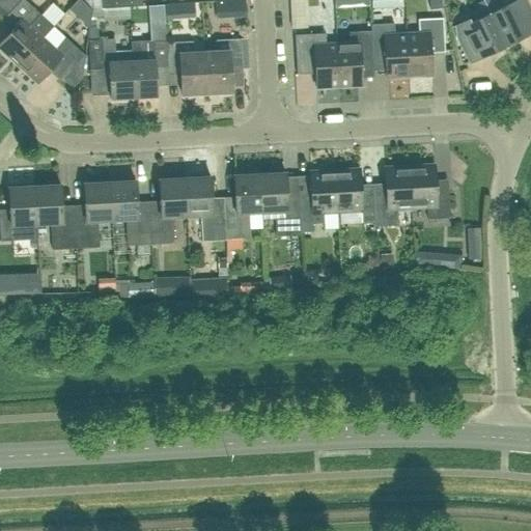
[(52,27),(39,15),(22,0),(0,0),(0,16),(3,19),(1,20),(12,30),(0,43),(0,51),(16,65),(40,38),(52,27)]
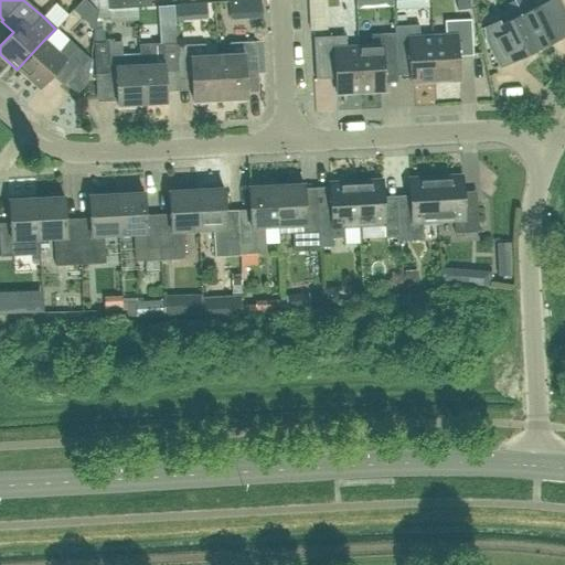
[(105,0),(106,10),(150,7),(149,0),(105,0)]
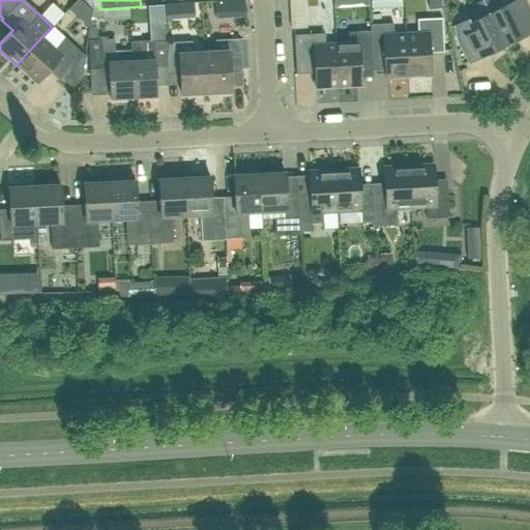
[(243,0),(214,2),(215,19),(244,18),(243,0)]
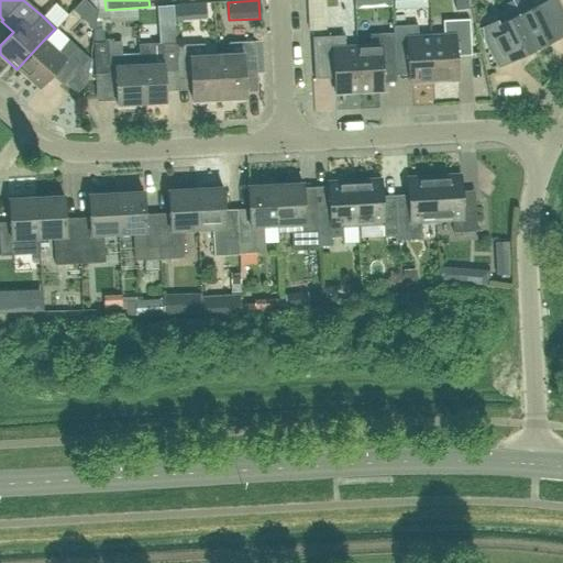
[(398,0),(398,18),(432,19),(432,0),(398,0)]
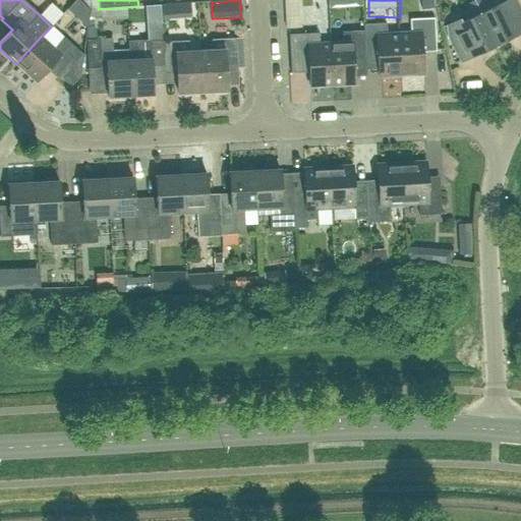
[(482,0),(475,0),(472,2),(495,46),(514,37),(513,35),(520,30),(520,13),(514,0),(506,0),(487,9),(482,0)]
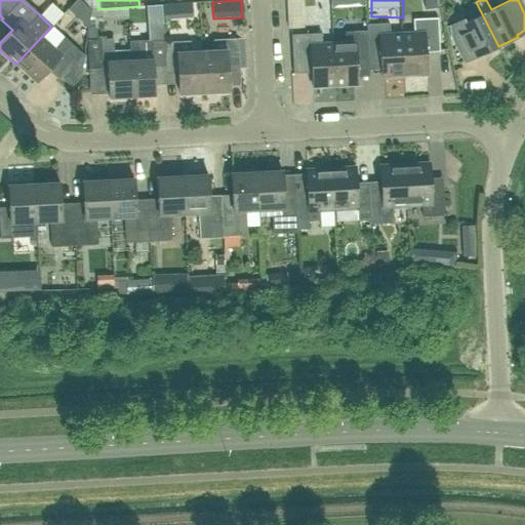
[(498,46),(476,2),(468,6),(474,18),(463,23),(461,19),(448,26),(450,37),(462,62),(478,54),(479,56),(498,46)]
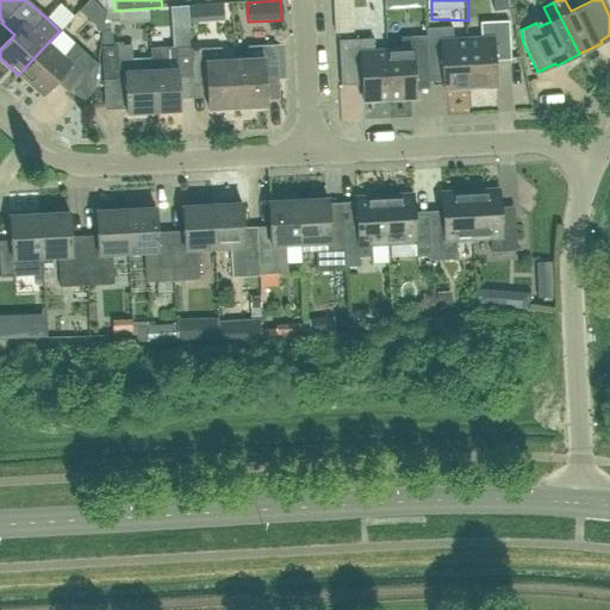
[(62,5),(54,22),(72,30),(80,13),(62,5)]
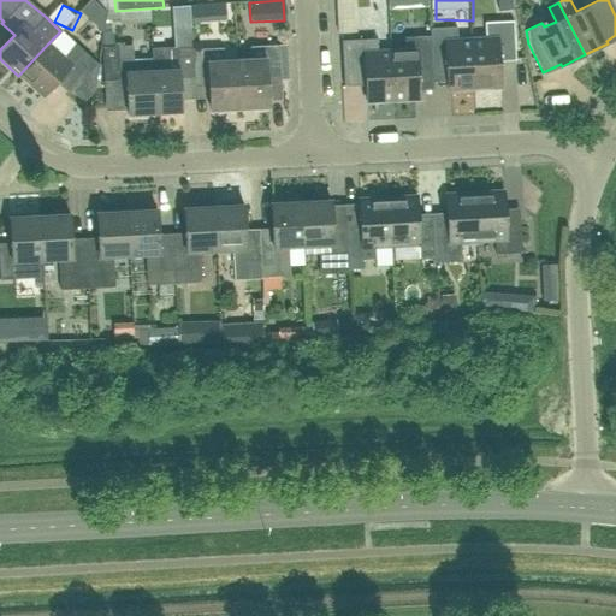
[(205,6),(191,6),(194,24),(206,24),(205,6)]
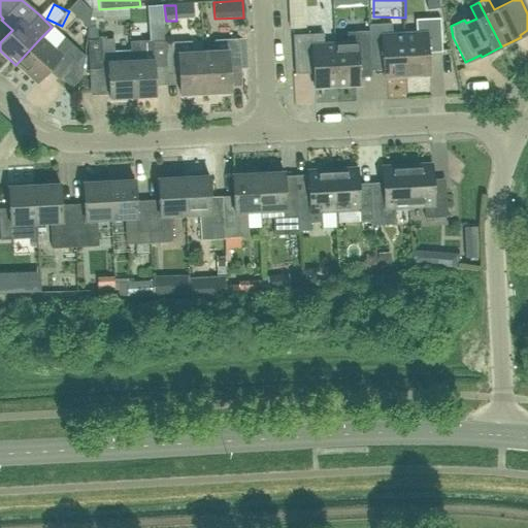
[(134,21),(133,7),(107,8),(108,22),(134,21)]
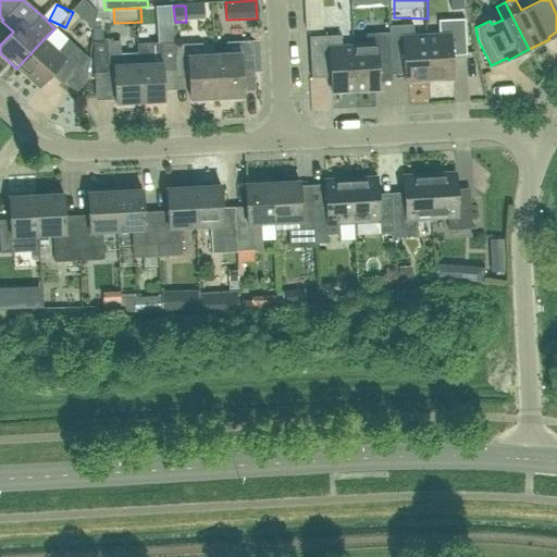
[(437,36),(425,36),(428,81),(452,79),(450,50),(465,49),(463,20),(437,21),(437,36)]
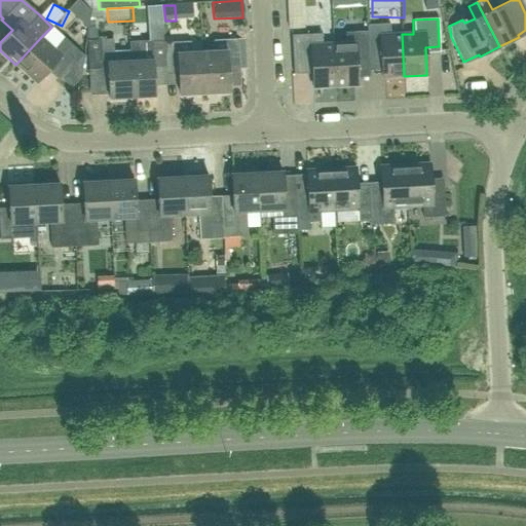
[(164,65),(163,43),(162,24),(150,25),(151,41),(141,42),(141,50),(128,51),(132,98),(154,96),(152,65),(164,65)]
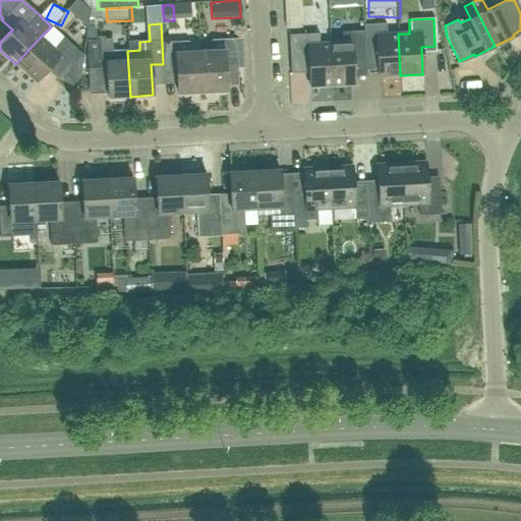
[(378,76),(400,75),(398,34),(385,35),(385,23),(380,23),(362,24),(362,31),(364,56),(377,55),(378,76)]
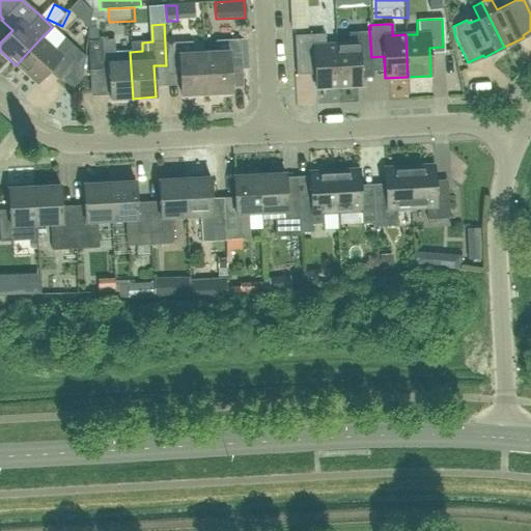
[(52,27),(40,38),(16,65),(36,84),(52,66),(62,76),(65,74),(76,83),(81,78),(84,57),(82,55),(52,27)]
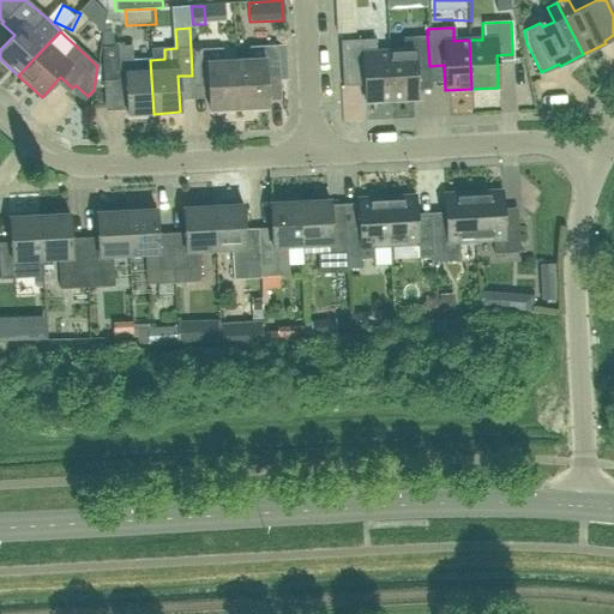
[(403,50),(387,52),(390,101),(416,98),(415,73),(429,73),(429,66),(427,36),(402,37),(403,50)]
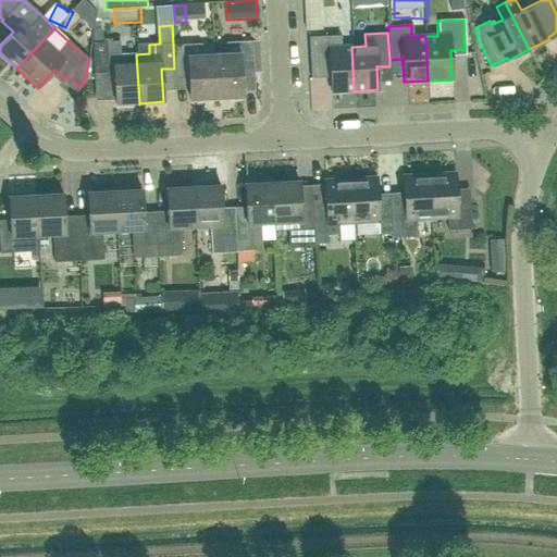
[(330,93),(354,91),(351,47),(341,48),(339,36),(308,37),(309,64),(329,63),(330,93)]
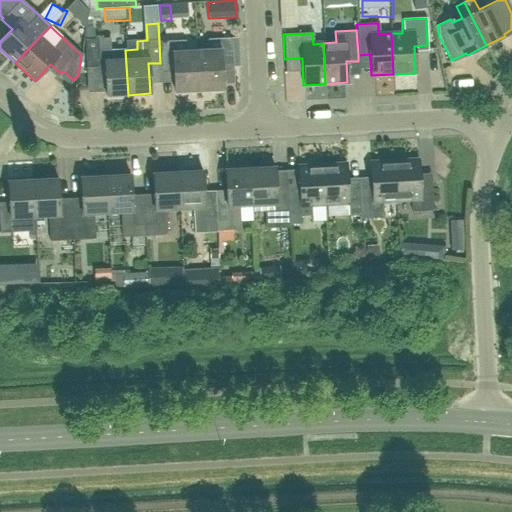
[(128,95),(125,50),(110,51),(109,38),(84,39),(85,67),(104,66),(105,96),(128,95)]
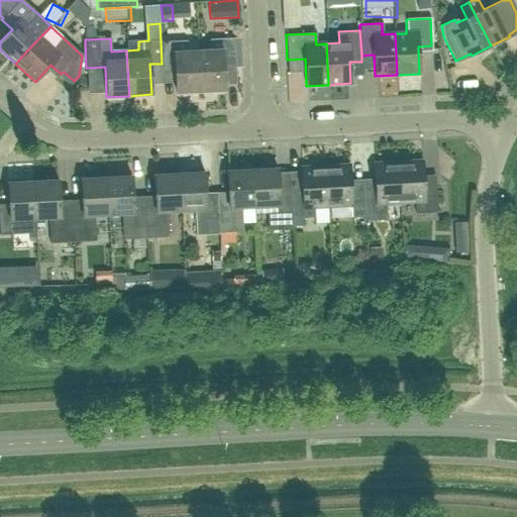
[(198,52),(200,92),(224,91),(223,70),(235,69),(233,38),(209,39),(209,50),(198,52)]
